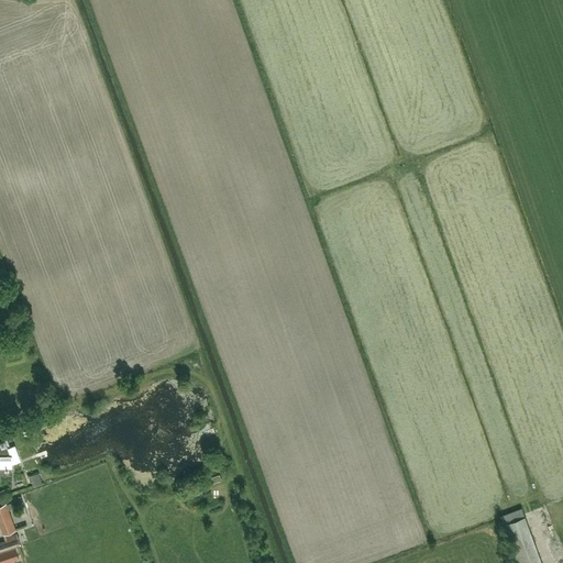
[(0,467),(12,467),(12,455),(10,455),(7,445),(9,444),(7,440),(0,442),(0,467)]
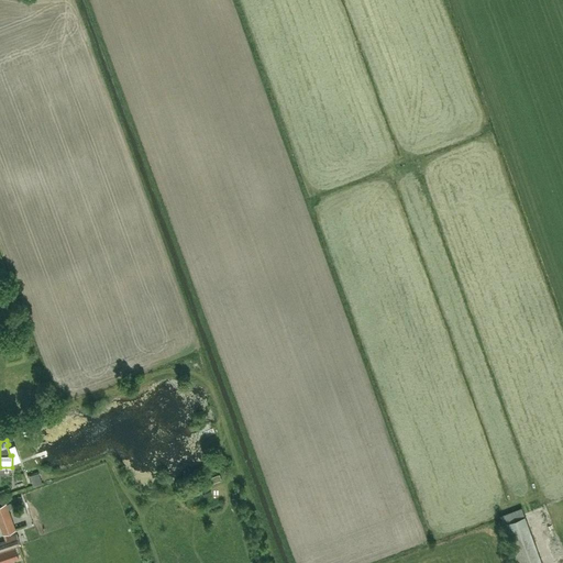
[(42,483),(39,473),(30,476),(33,486),(42,483)]
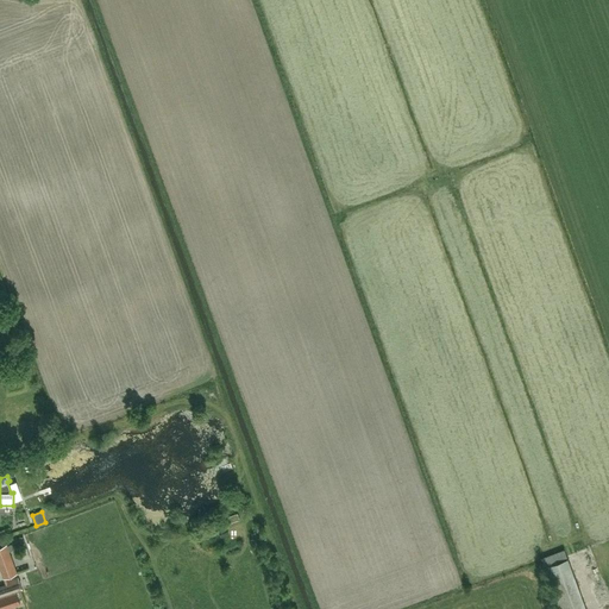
[(236,537),(248,534),(246,526),(234,527),(236,537)]
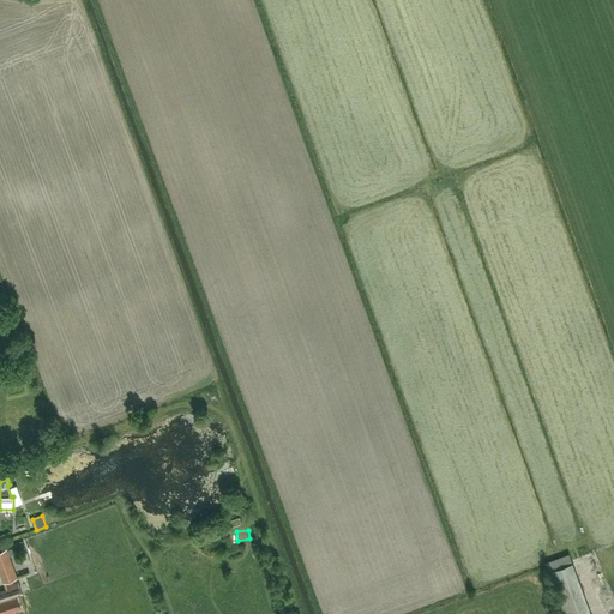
[(0,552),(0,571),(5,583),(17,578),(6,549),(0,552)]
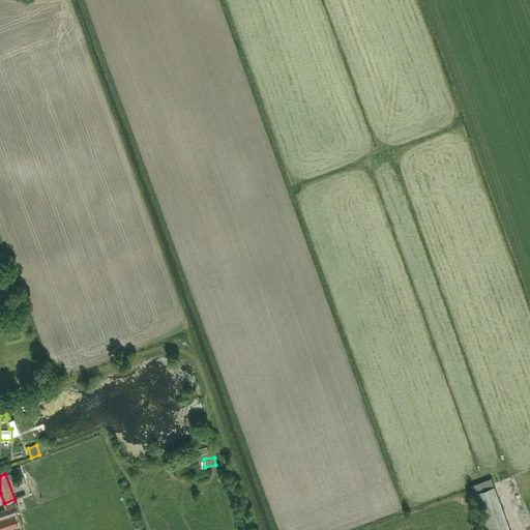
[(510,529),(495,486),(474,494),(488,529),(510,529)]
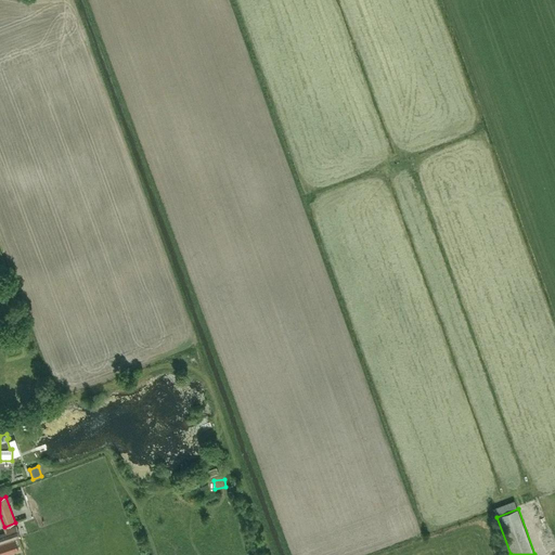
[(0,536),(0,544),(21,537),(17,529),(0,536)]
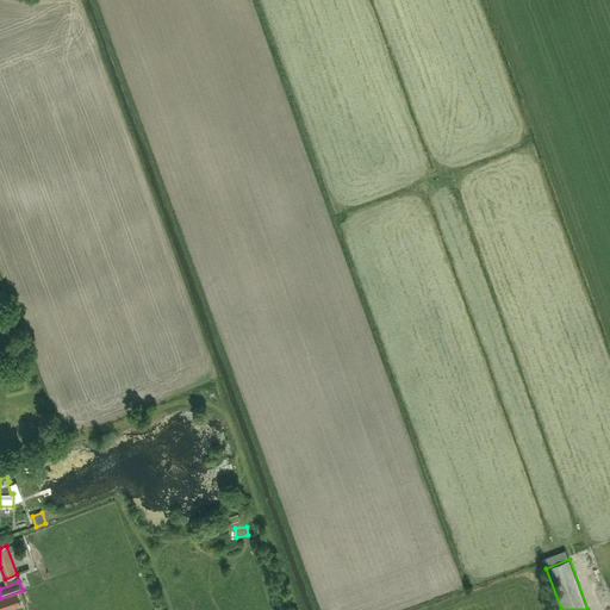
[(17,593),(0,599),(0,609),(4,609),(20,605),(17,593)]
